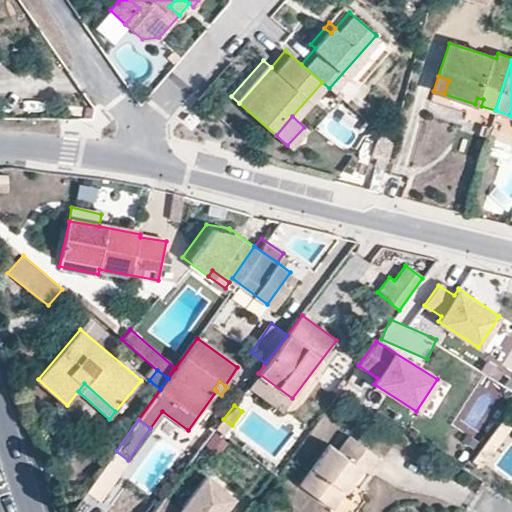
[(223,419),(215,429),(224,435),(232,425),(223,419)]
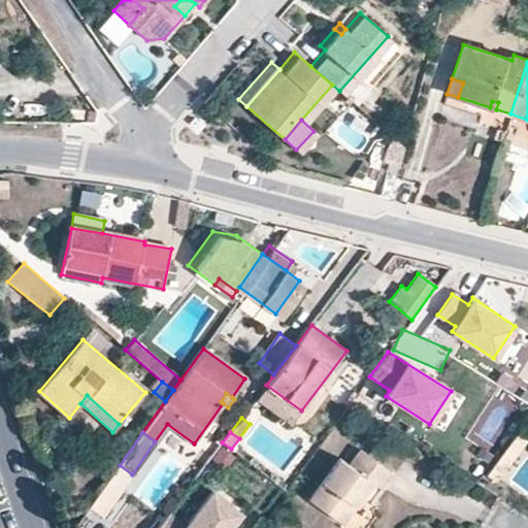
[(503,474),(519,454),(527,441),(517,433),(486,474),(497,483),(503,474)]
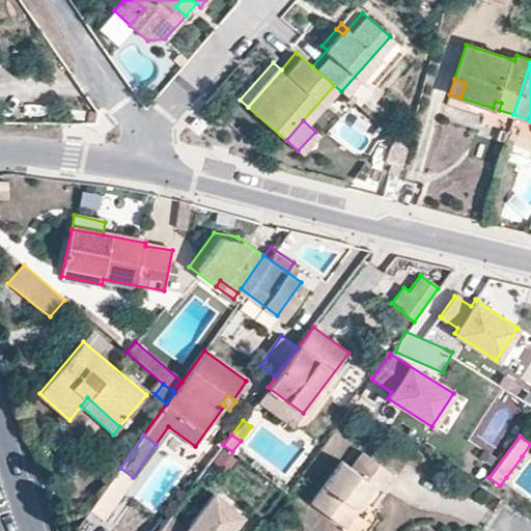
[(382,492),(394,476),(362,451),(350,468),(340,460),(310,502),(344,527),(362,501),(372,507),(383,493),(382,492)]
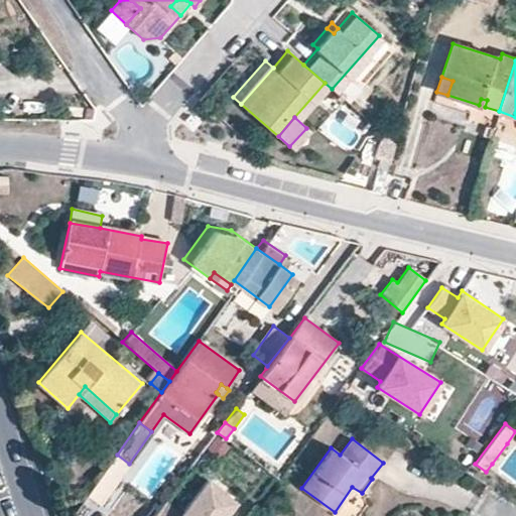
[(117,455),(87,496),(102,506),(130,465),(129,464),(117,455)]
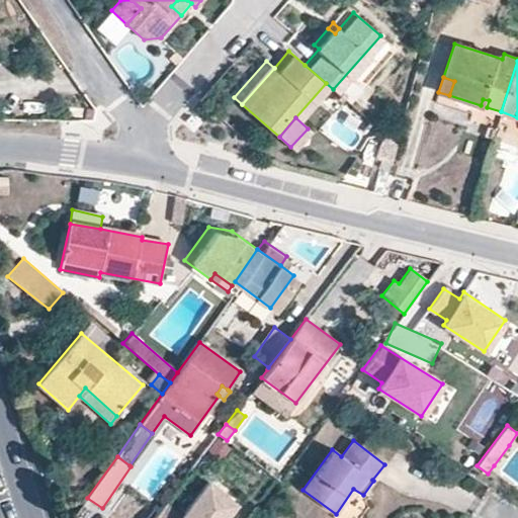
[(222,517),(234,503),(205,481),(181,513),(166,502),(153,517),(222,517)]
